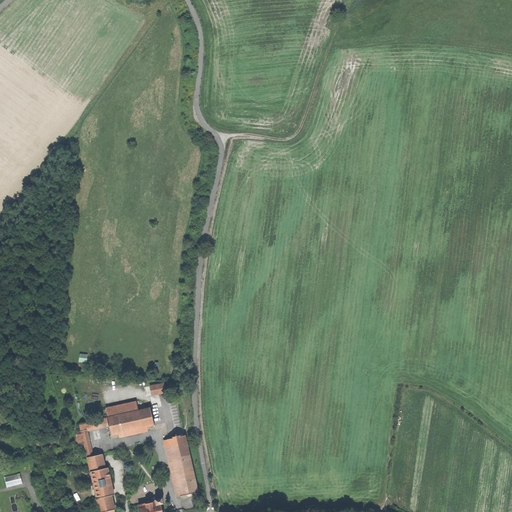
[(153,402),(161,401),(159,387),(150,389),(153,402)]
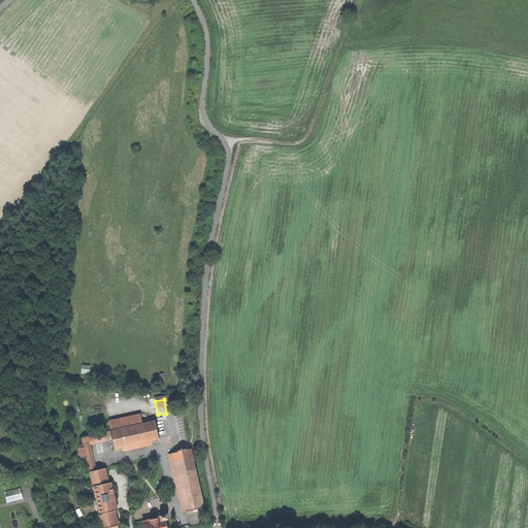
[(83,437),(90,471),(96,470),(90,441),(111,436),(114,449),(159,438),(156,422),(142,425),(140,415),(109,422),(111,431),(83,437)]
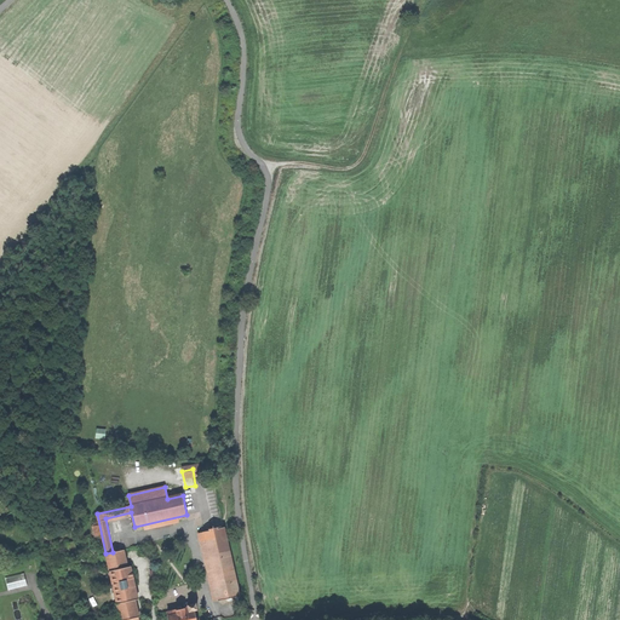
[(526,518),(521,533),(535,539),(540,524),(526,518)]
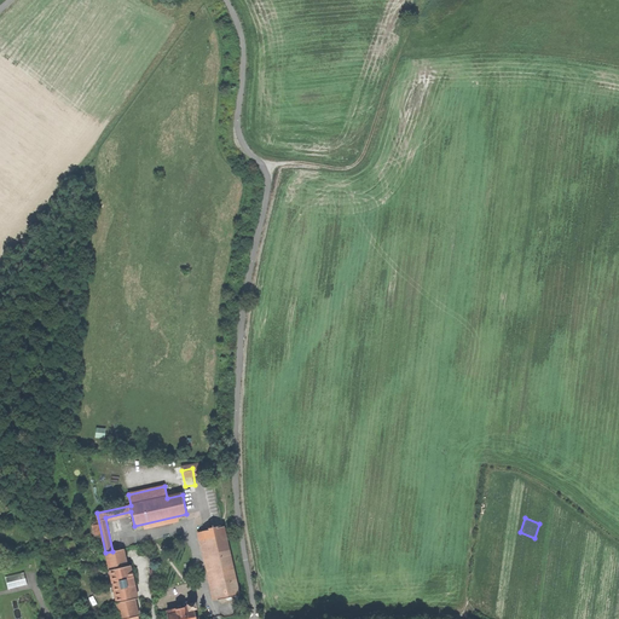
[(224,526),(203,531),(219,600),(239,595),(224,526)]
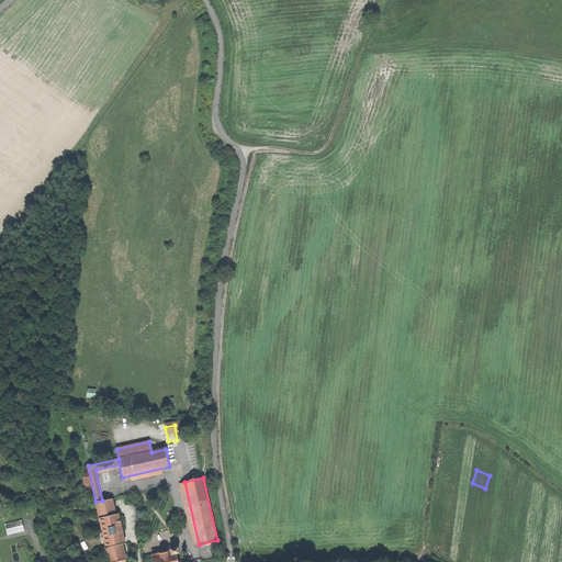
[(125,561),(125,559),(126,559),(123,543),(125,543),(119,514),(115,514),(112,498),(102,501),(96,502),(99,514),(109,561),(125,561)]
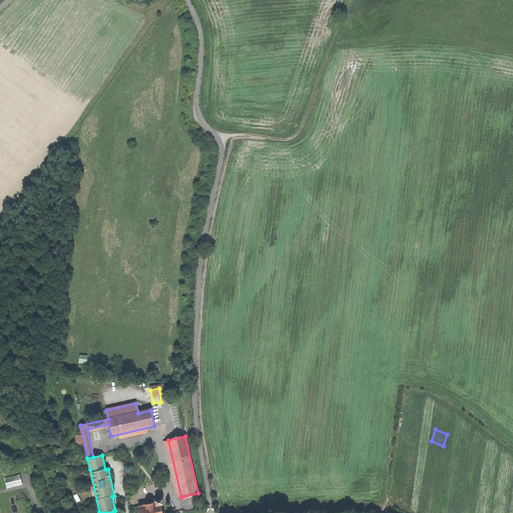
[(6,487),(23,485),(21,475),(5,477),(6,487)]
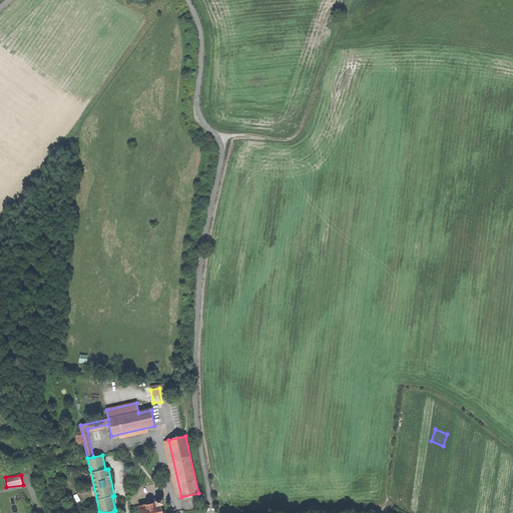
[(156,499),(151,500),(152,503),(139,506),(139,510),(139,512),(163,512),(161,505),(163,505),(162,499),(156,500),(156,499)]
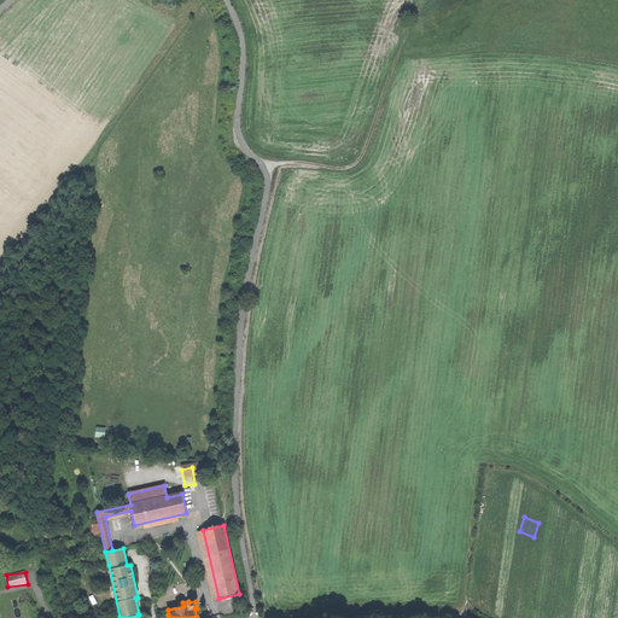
All buildings are outlined.
